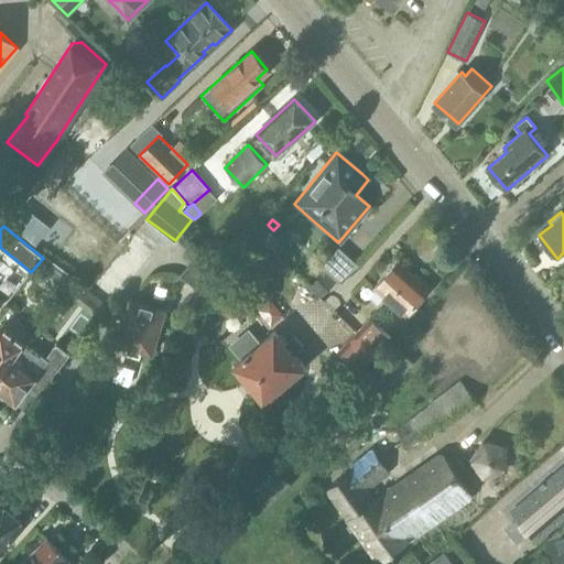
[(359,264),(338,247),(321,267),(325,271),(326,271),(338,282),(359,264)]
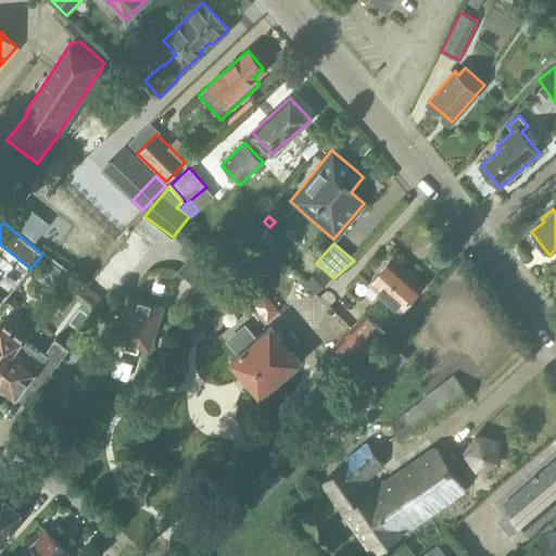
[(176,273),(202,291),(218,268),(192,250),(176,273)]
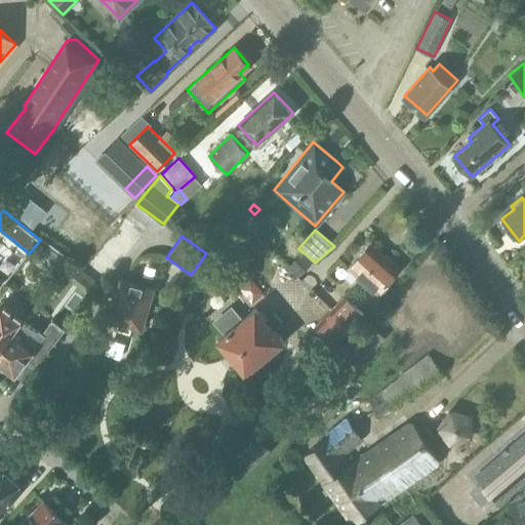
[(349,268),(378,294),(399,271),(369,245),(349,268)]
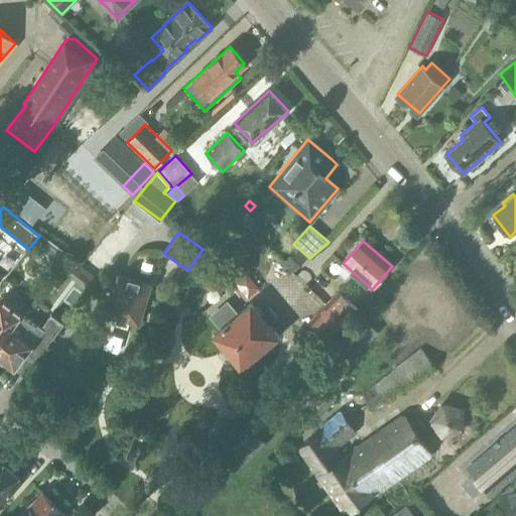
[(293,272),(307,257),(298,248),(297,248),(283,262),(293,272)]
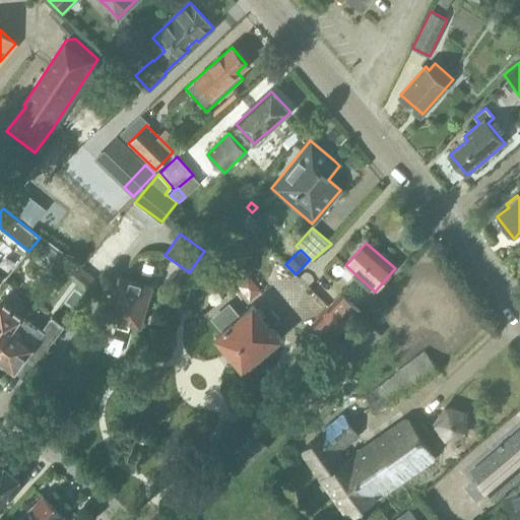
[(250,300),(261,290),(249,275),(238,285),(250,300)]
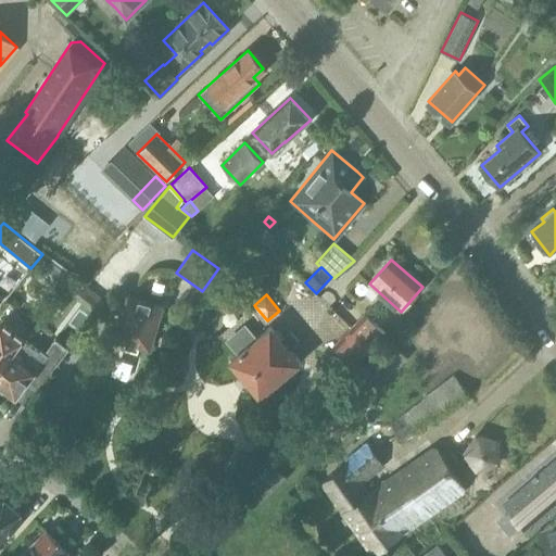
[(149,350),(161,307),(127,298),(115,339),(149,350)]
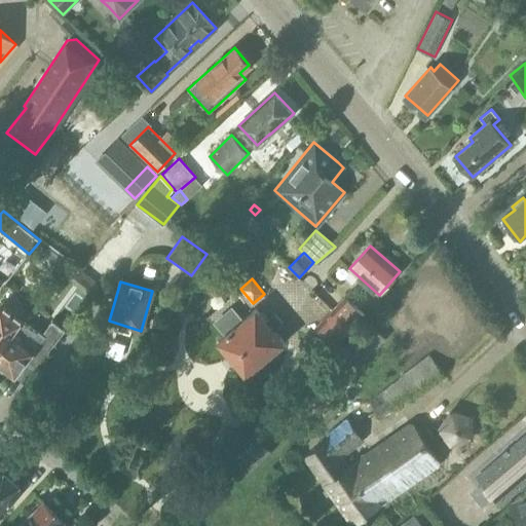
[(345,297),(333,309),(352,328),(365,315),(345,297)]
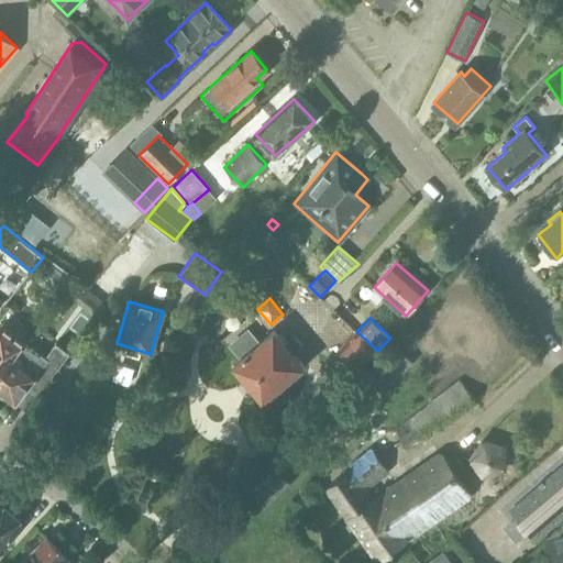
[(2,323),(0,327),(0,376),(25,343),(24,342),(25,341),(2,323)]
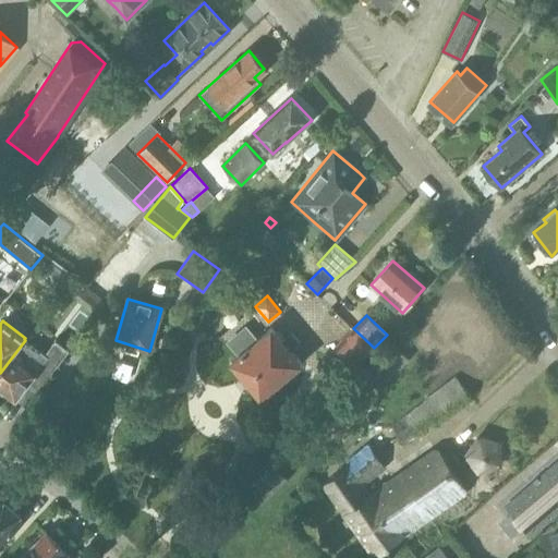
[(226,342),(238,356),(230,363),(262,399),(302,363),(293,352),(302,346),(292,334),(283,341),(271,328),(257,339),(245,326),(226,342)]
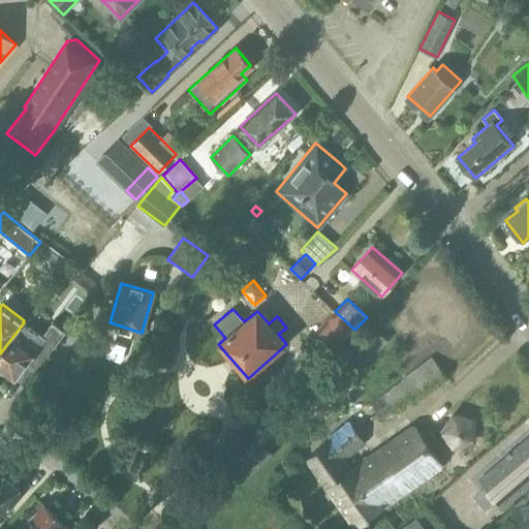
[(354,330),(335,311),(318,329),(338,347),(354,330)]
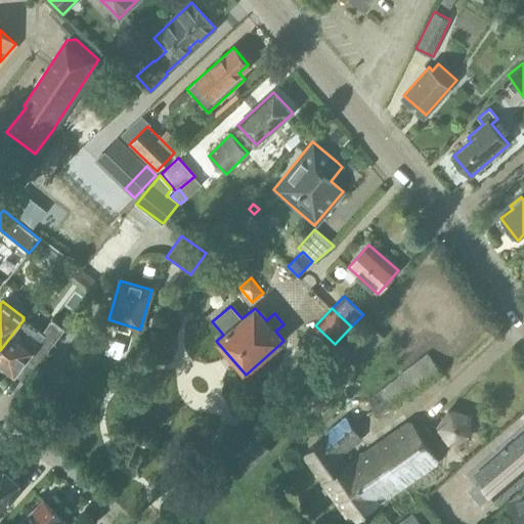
[(24,319),(0,350),(0,364),(13,375),(26,358),(35,365),(63,329),(51,318),(38,337),(30,331),(33,326),(24,319)]
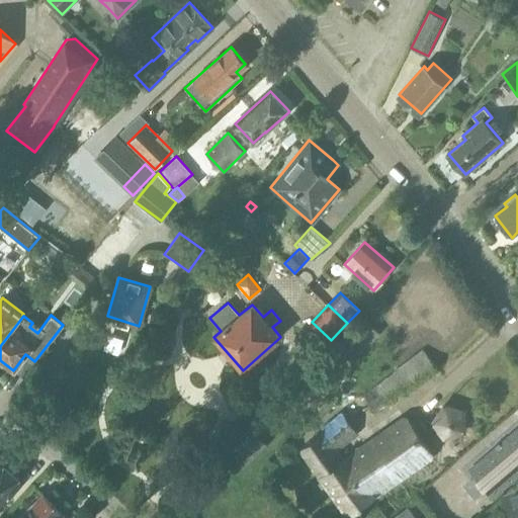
[(379,335),(365,319),(336,345),(351,361),(379,335)]
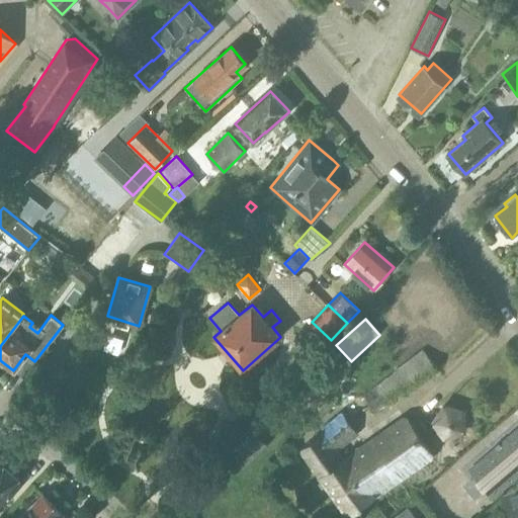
[(362,395),(375,412),(402,393),(404,395),(437,371),(423,351),(362,395)]
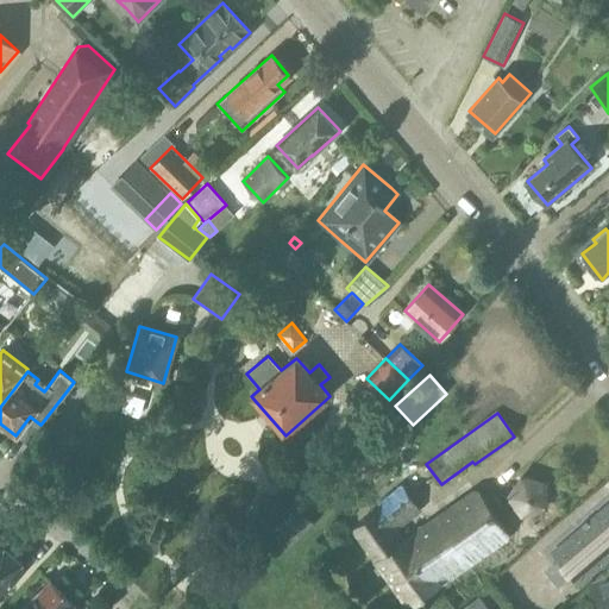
[(364,441),(376,456),(389,445),(377,429),(364,441)]
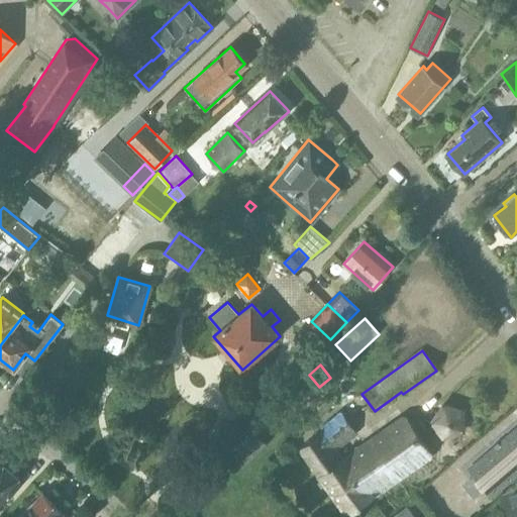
[(466,432),(464,411),(455,405),(444,402),(441,403),(430,420),(430,423),(437,433),(447,439),(466,432)]
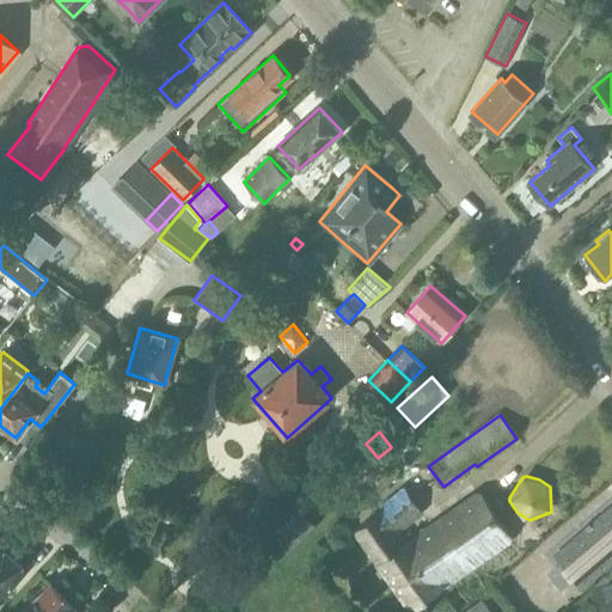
[(410,611),(512,539),(512,534),(482,491),(476,493),(404,543),(396,531),(422,512),(404,488),(383,502),(379,512),(353,530),(410,611)]
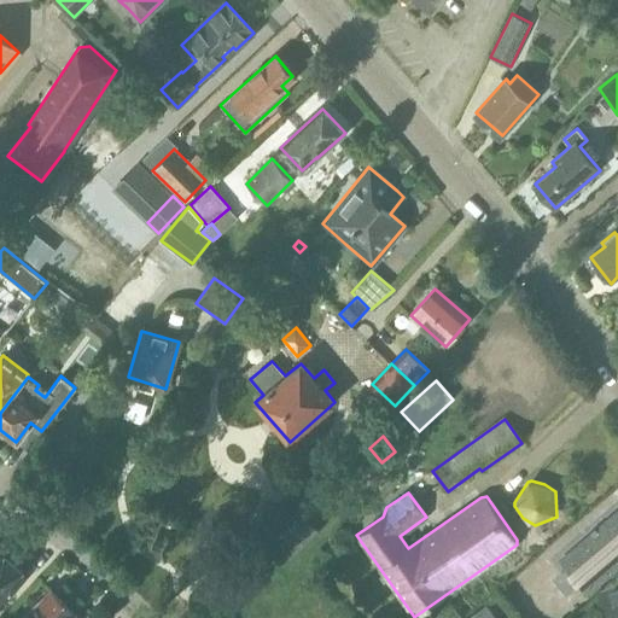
[(617,511),(560,561),(588,594),(617,567),(617,511)]
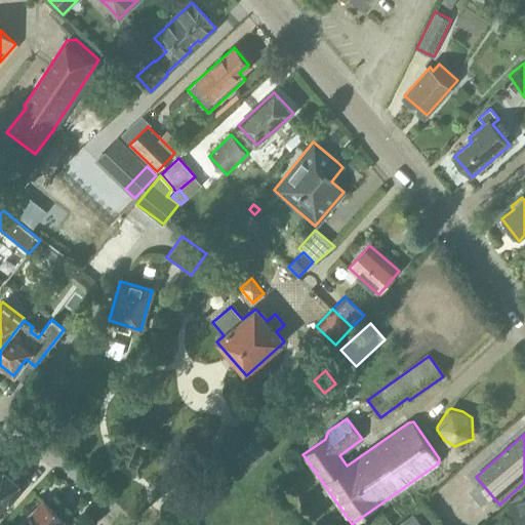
[(0,468),(0,510),(21,485),(0,468)]
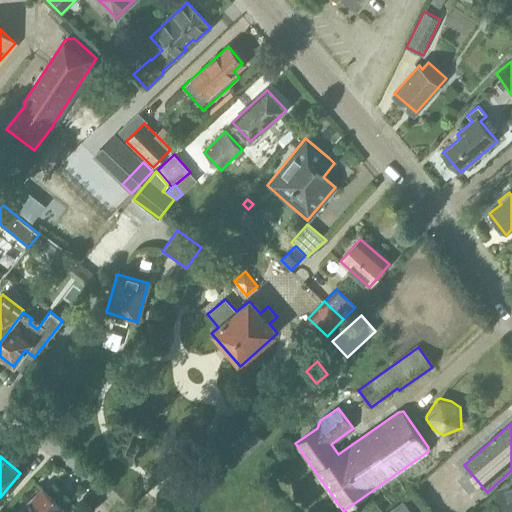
[(511,511),(511,485),(500,491),(509,511),(511,511)]
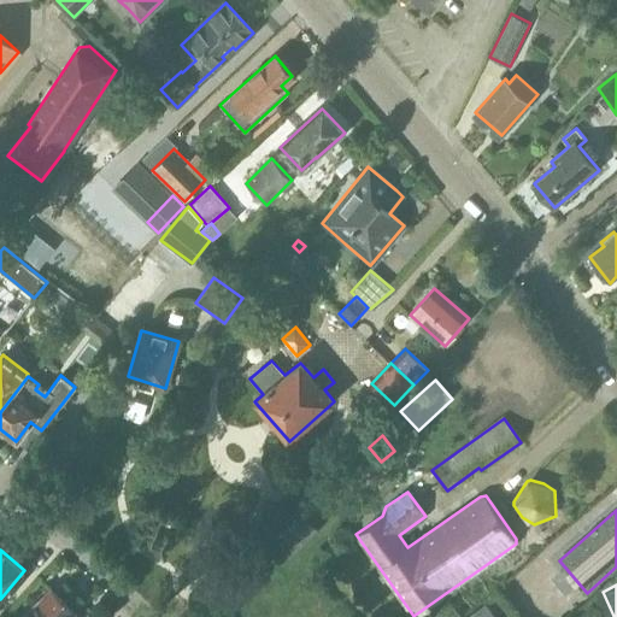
[(50,586),(18,616),(75,616),(74,615),(76,612),(50,586)]
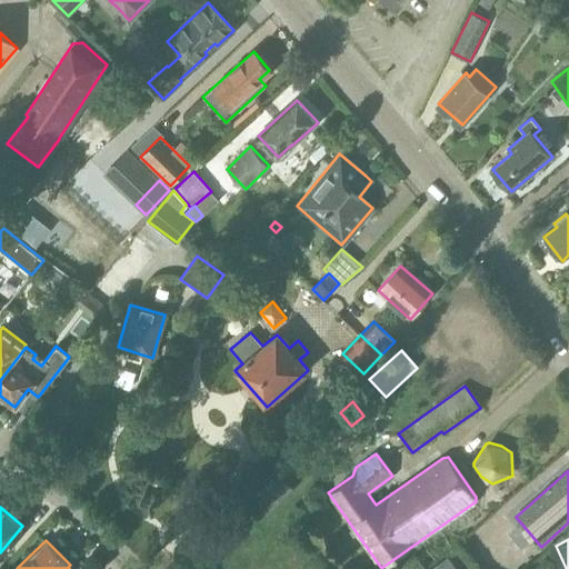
[(430,568),(458,568),(448,556),(430,568)]
